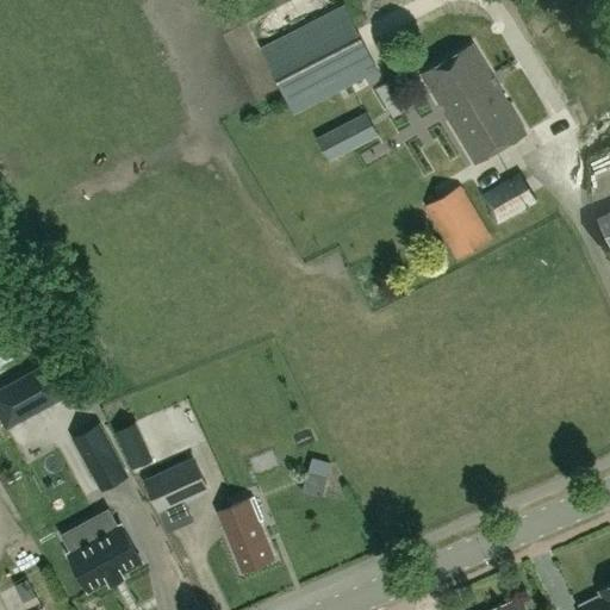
[(343,109),(335,92),(377,70),(344,6),(261,49),(293,112),(271,123),(265,111),(247,119),(261,147),(300,126),(302,129),(343,109)]
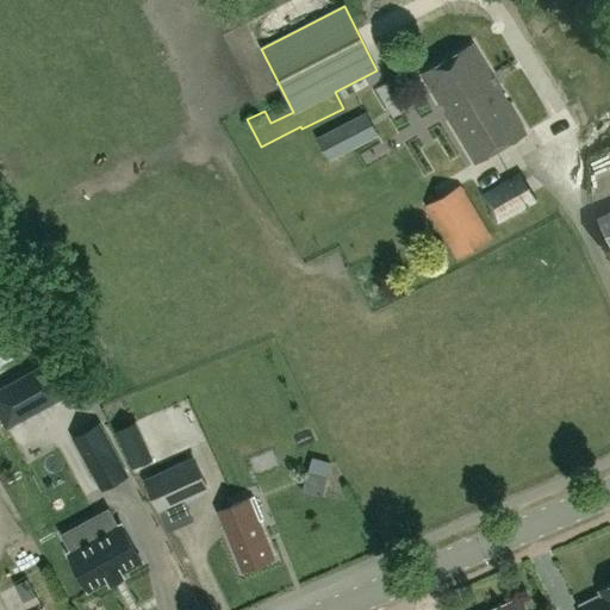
[(439,134),(453,126),(474,163),(526,134),(472,45),(422,75),(439,101),(425,110),(439,134)]
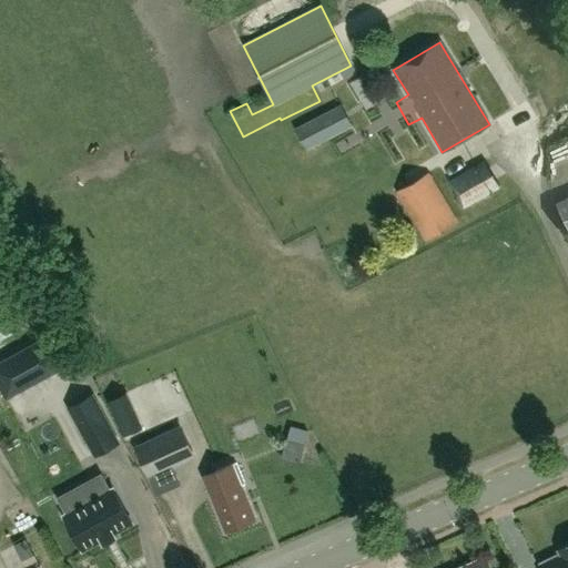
[(340,105),(296,129),(303,142),(272,159),(276,168),(298,155),(304,166),(334,150),(328,140),(352,127),(340,105)]
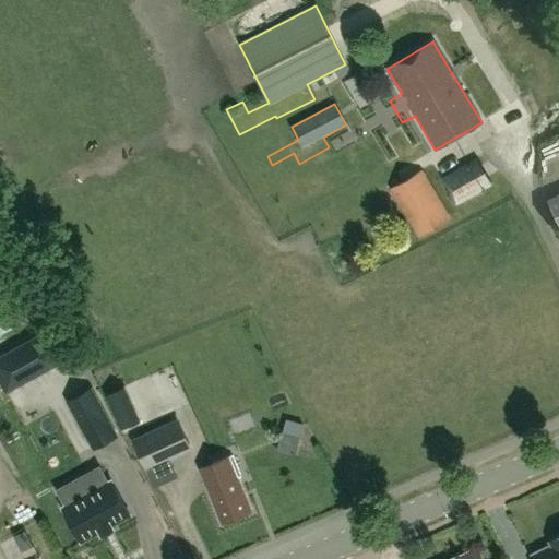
[(455,205),(492,186),(477,158),(441,179),(455,205)]
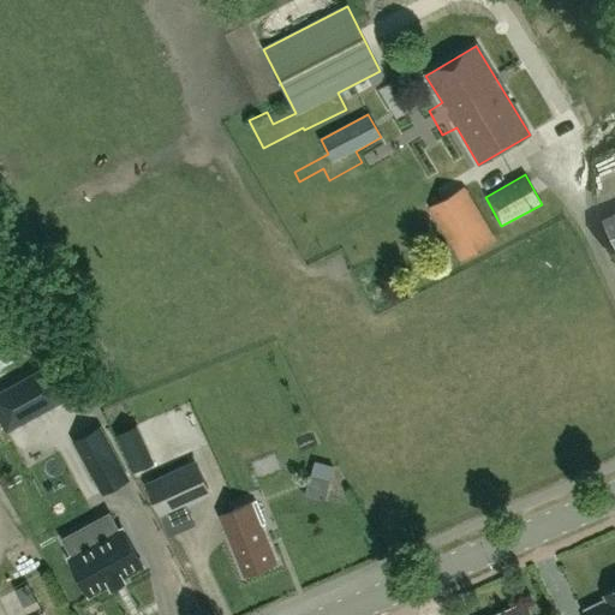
[(460,261),(495,240),(464,187),(429,208),(460,261)]
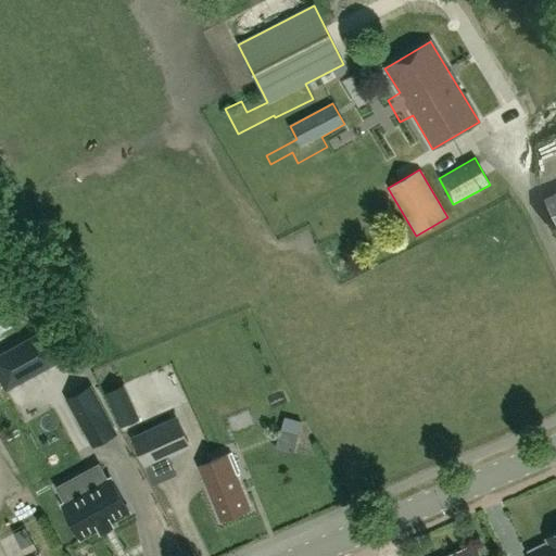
[(555,222),(555,193),(545,199),(555,222)]
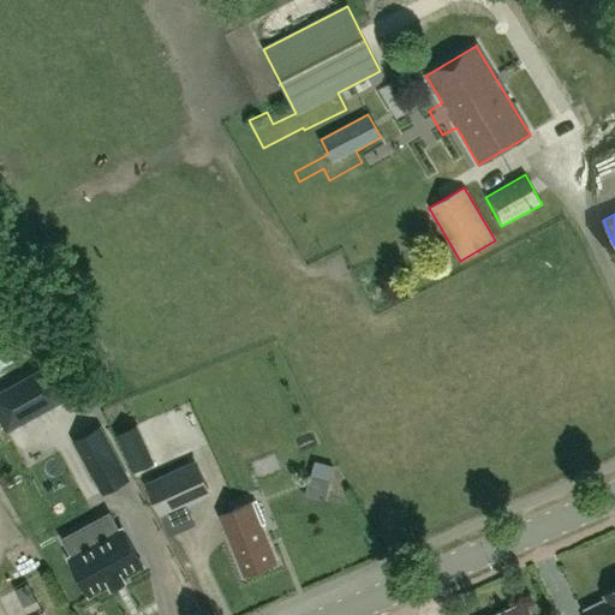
[(88,394),(71,363),(12,395),(29,427),(88,394)]
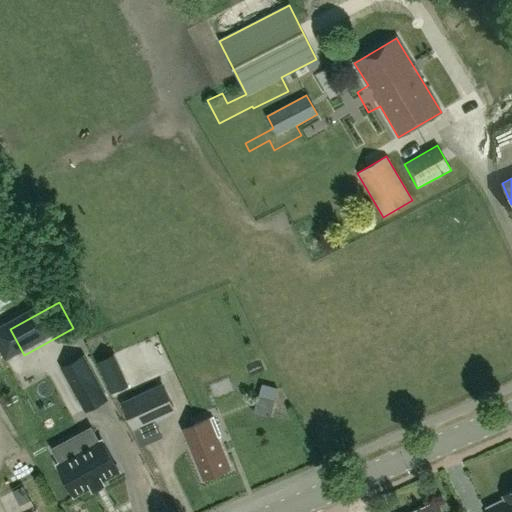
[(99,371),(119,365),(115,352),(95,358),(99,371)]
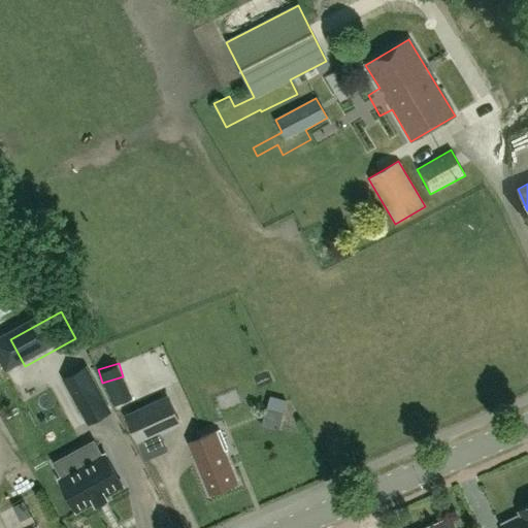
[(87,369),(65,381),(89,424),(110,413),(87,369)]
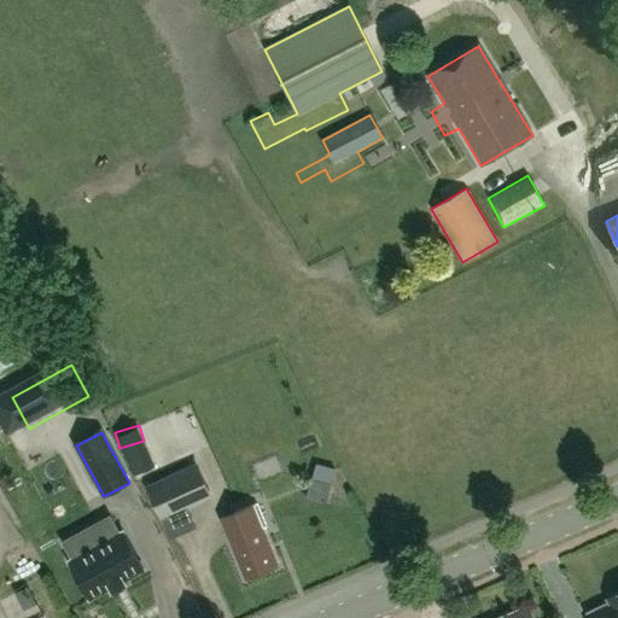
[(162,522),(213,499),(197,464),(196,464),(191,455),(141,477),(162,522)]
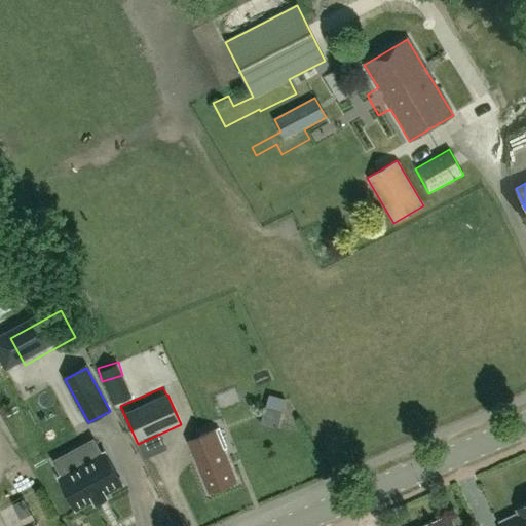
[(282,408),(284,400),(268,396),(266,404),(282,408)]
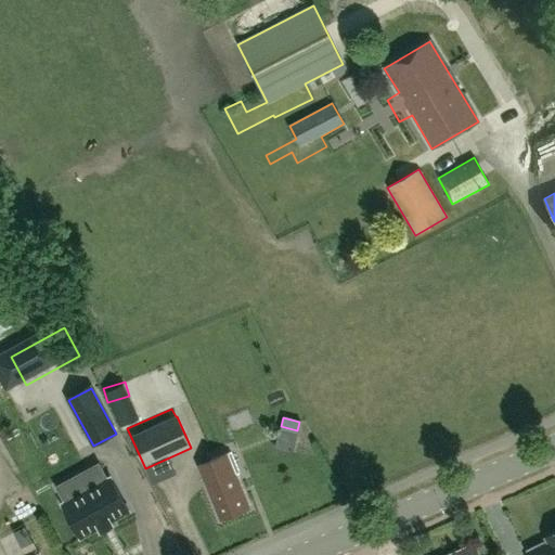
[(221,519),(248,508),(234,474),(228,460),(202,470),(207,485),(221,519)]
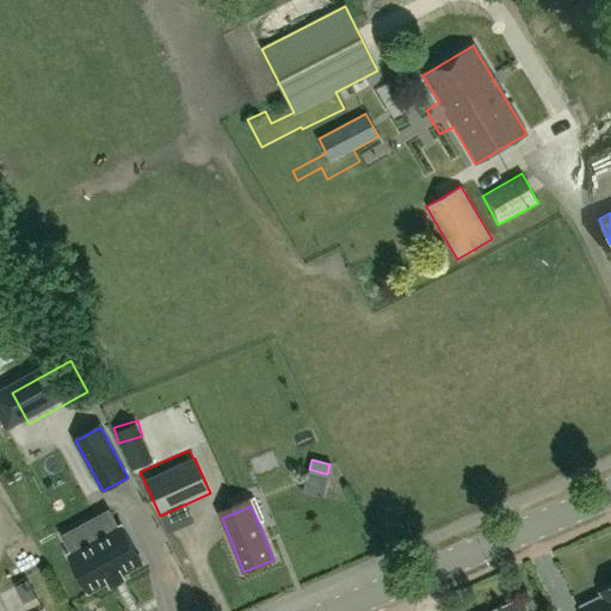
[(56,541),(76,580),(129,550),(109,512),(74,531),(66,514),(49,524),(57,541),(56,541)]
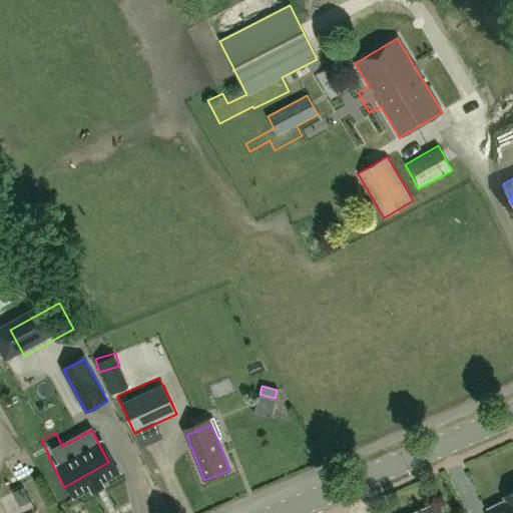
[(24,478),(10,489),(20,501),(33,489),(24,478)]
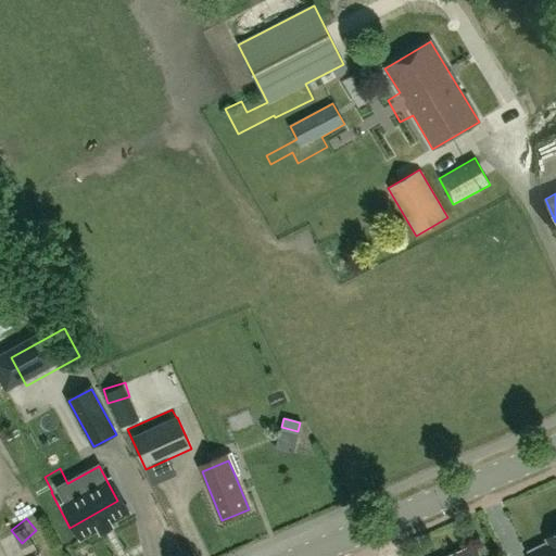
[(555,555),(555,533),(546,539),(550,544),(530,554),(531,555),(530,555),(555,555)]
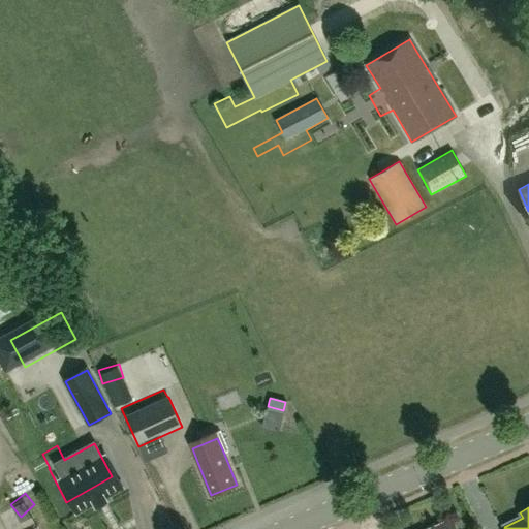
[(455,528),(450,520),(430,528),(455,528)]
